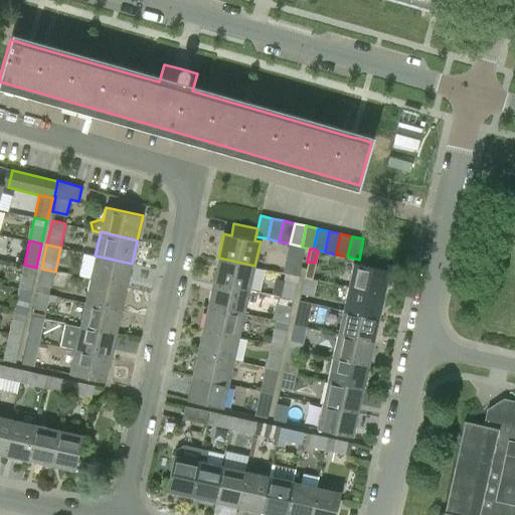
[(132,264),(95,255),(90,279),(127,287),(132,264)]
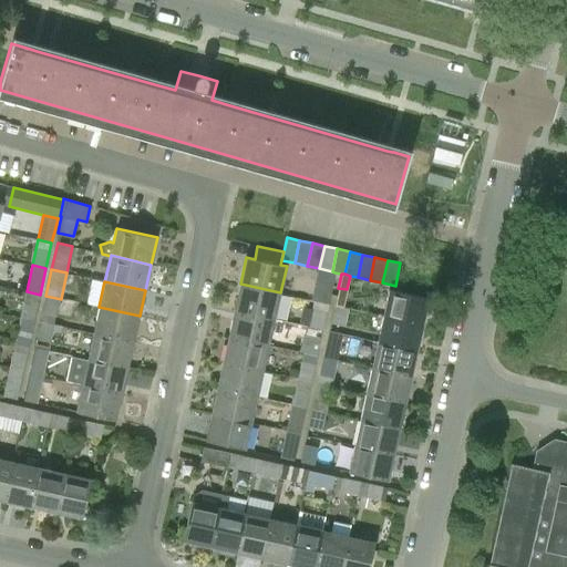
[(280,292),(240,284),(235,309),(275,318),(280,292)]
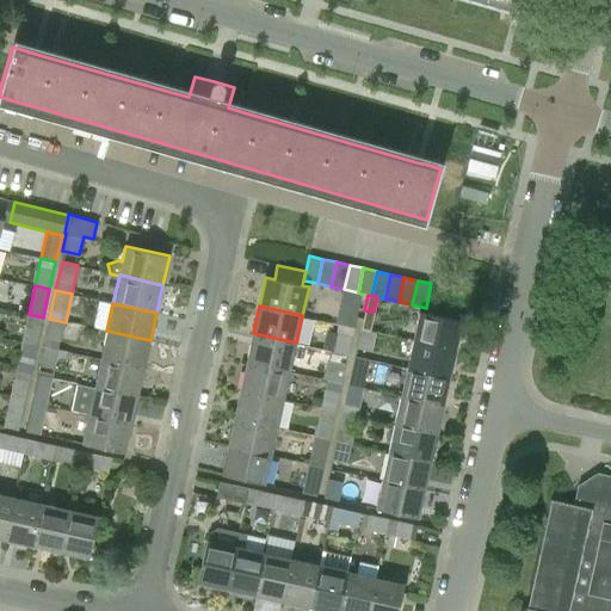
[(413,340),(456,350),(462,321),(419,312),(413,340)]
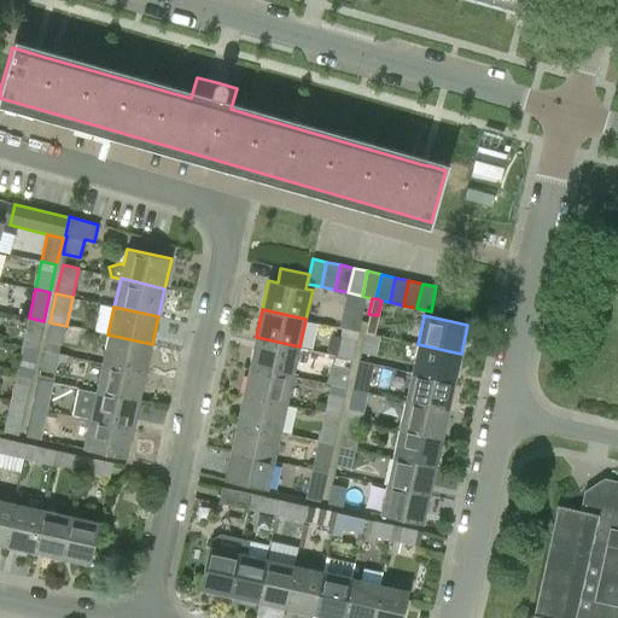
[(44,321),(29,318),(22,347),(38,349),(44,321)]
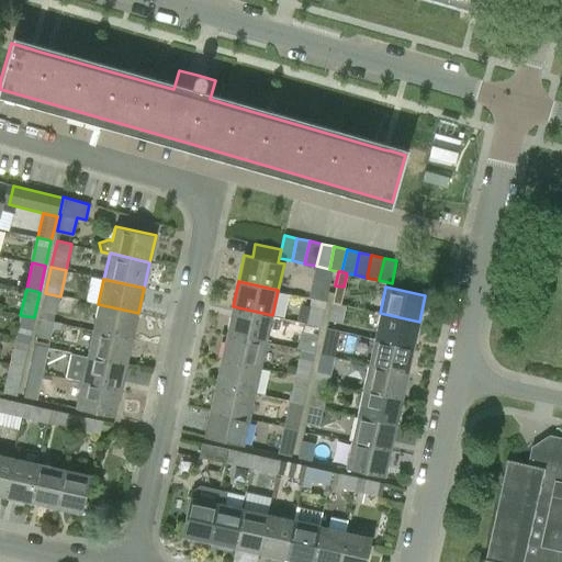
[(53,322),(53,321),(54,314),(56,314),(60,296),(45,293),(40,318),(53,322)]
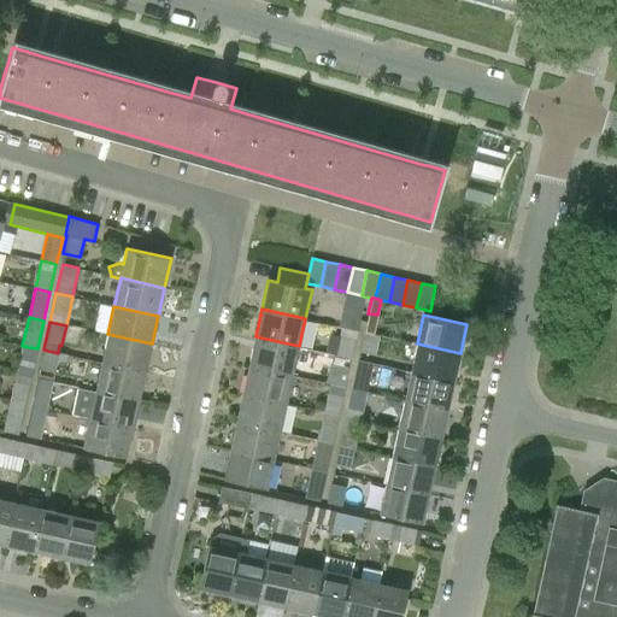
[(364,331),(358,359),(374,363),(380,335),(364,331)]
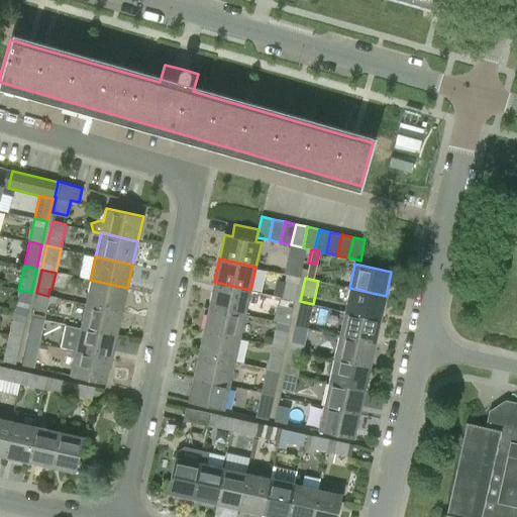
[(127,288),(90,280),(85,304),(122,312),(127,288)]
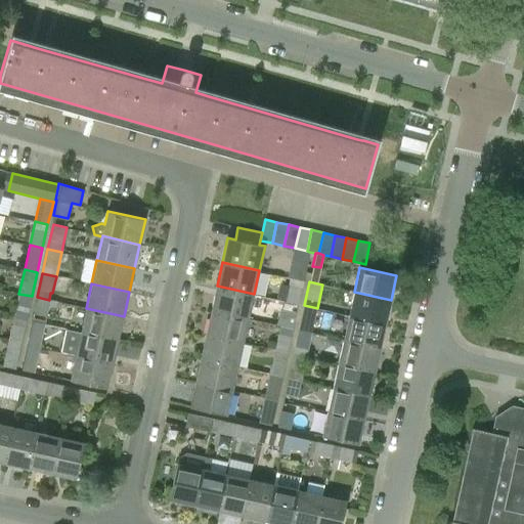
[(254,294),(217,286),(211,310),(249,318),(254,294)]
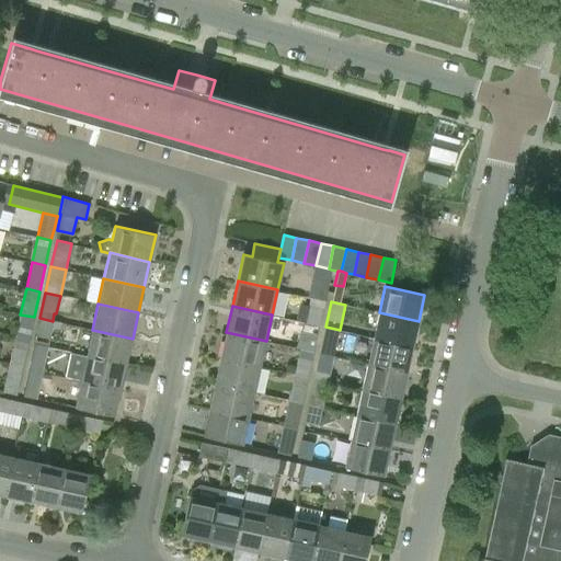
[(320,325),(323,308),(309,306),(306,323),(320,325)]
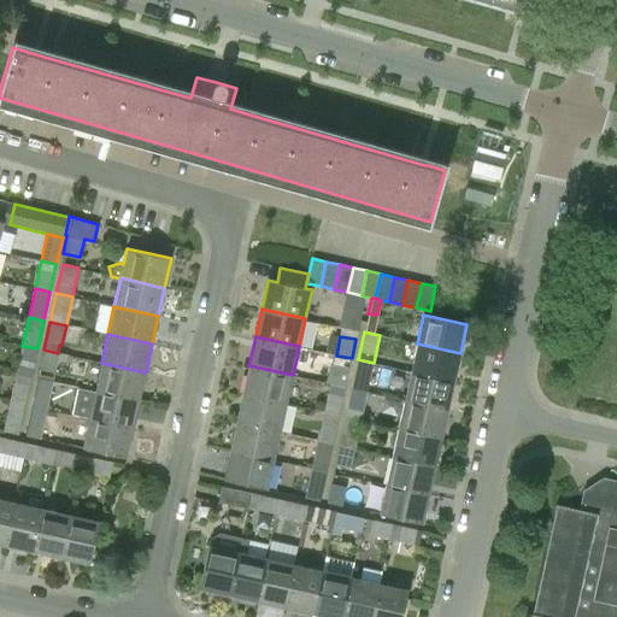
[(411,371),(453,381),(460,353),(417,344),(411,371)]
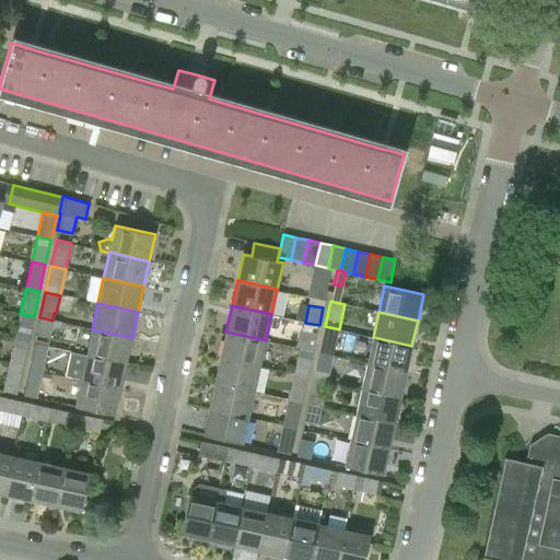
[(34,316),(20,314),(14,339),(28,341),(34,316)]
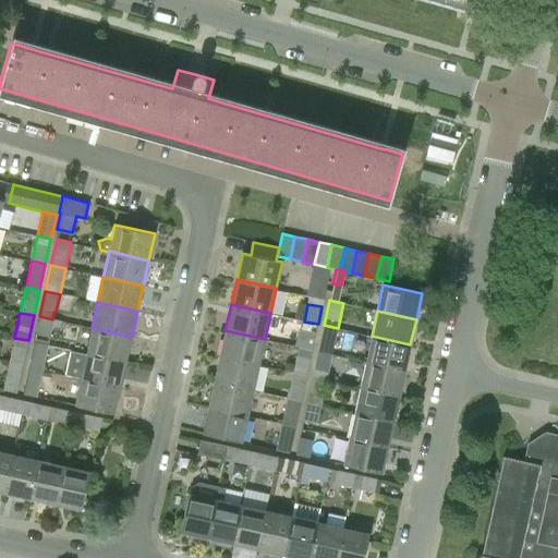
[(52,326),(64,329),(67,322),(52,318),(52,319),(39,316),(34,341),(48,344),(52,326)]
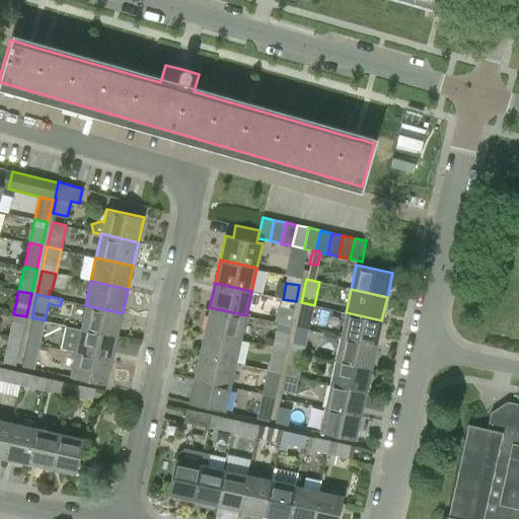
[(298,319),(310,322),(314,305),(301,302),(298,319)]
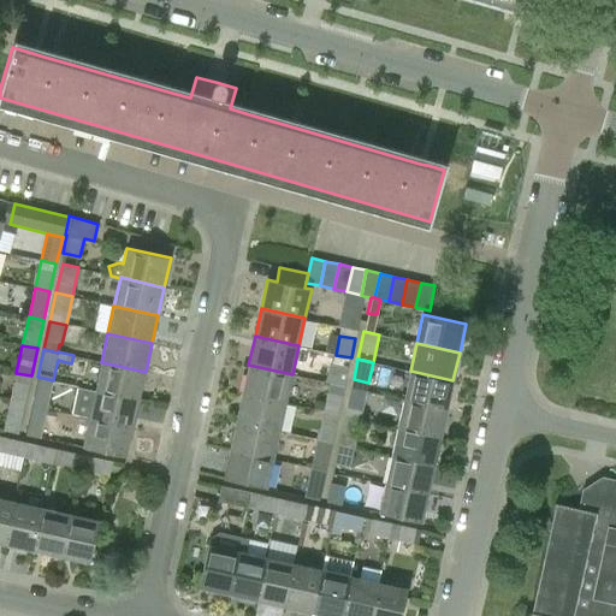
[(146,372),(101,362),(95,390),(138,400),(146,372)]
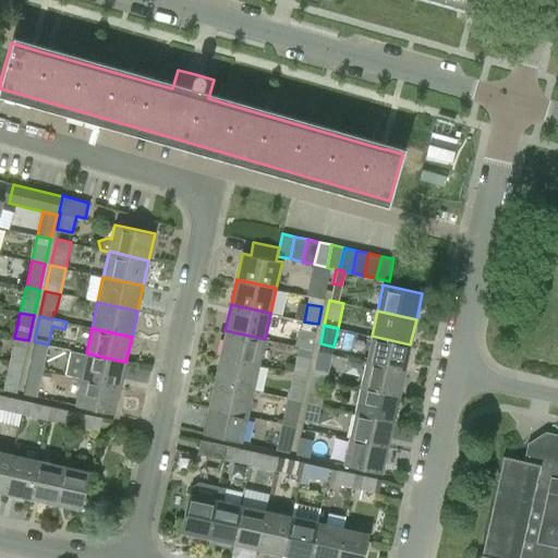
[(312,350),(316,332),(300,329),(293,346),(312,350)]
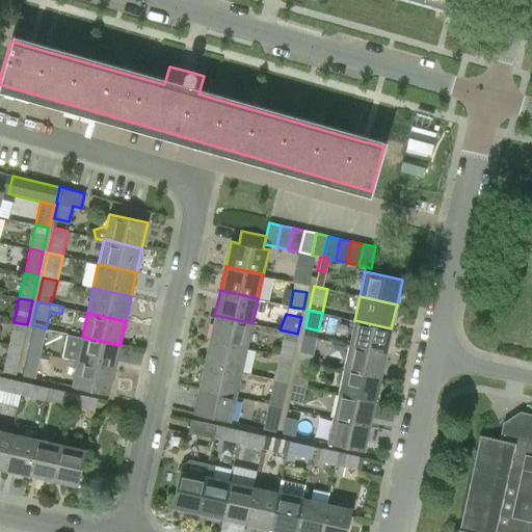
[(253,323),(214,315),(209,339),(247,347),(253,323)]
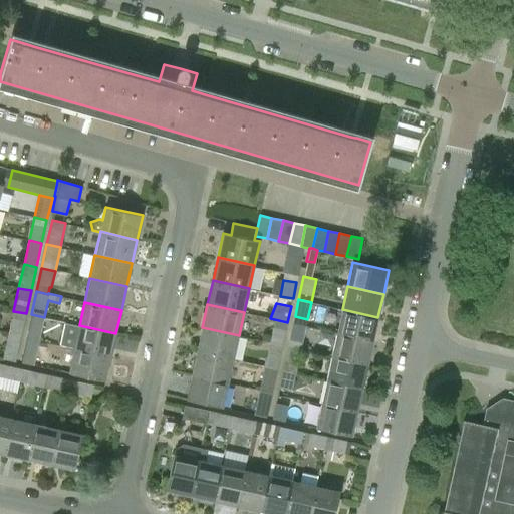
[(336,333),(372,341),(377,317),(342,309),(336,333)]
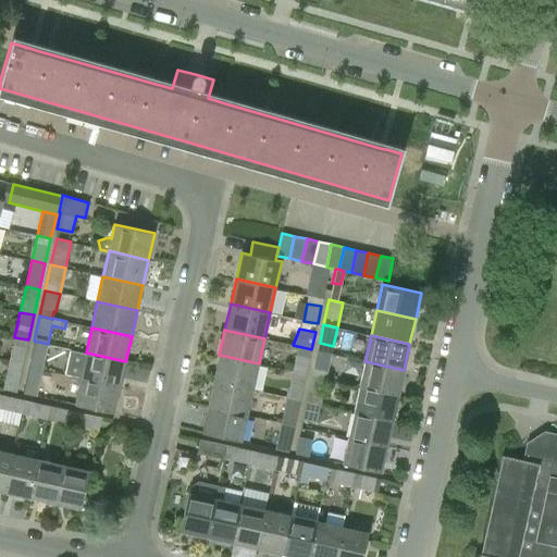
[(28,339),(14,337),(9,362),(22,366),(28,339)]
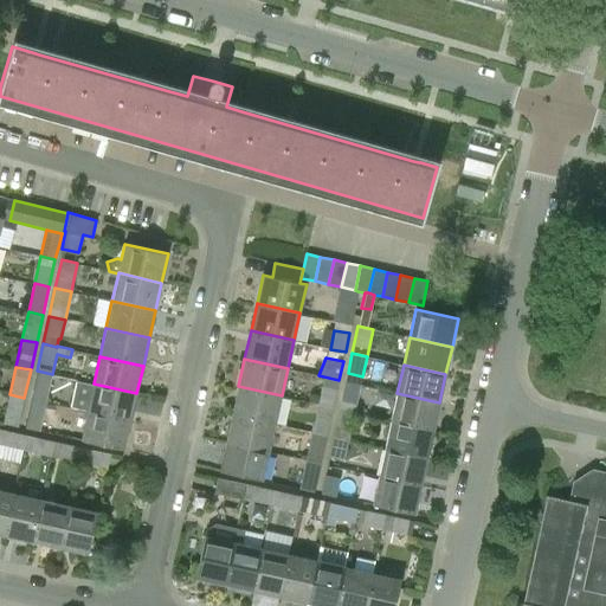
[(52,374),(37,371),(31,399),(46,403),(52,374)]
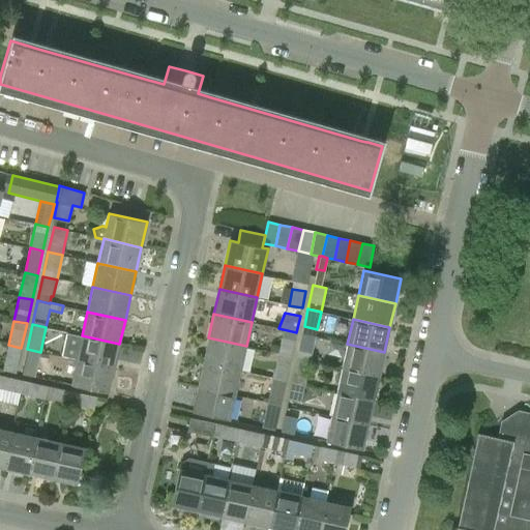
[(316,335),(302,333),(297,357),(311,360),(316,335)]
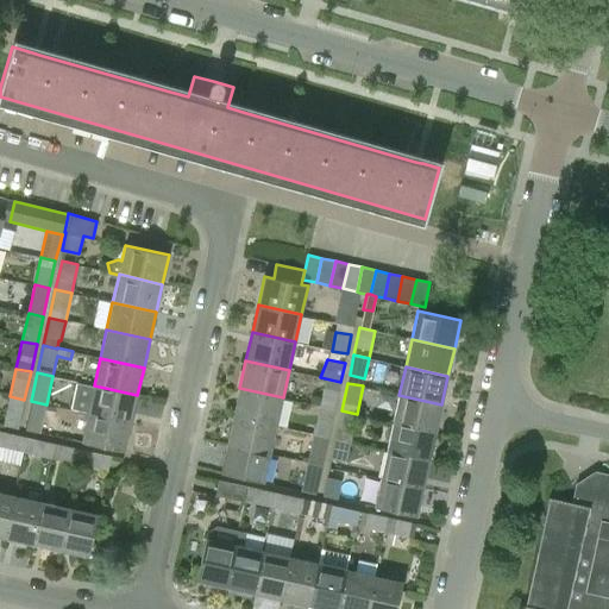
[(137,395),(94,385),(87,414),(131,424),(137,395)]
